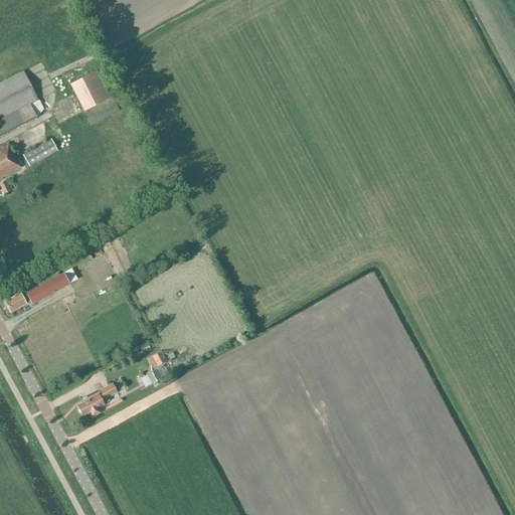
[(111,98),(97,71),(69,84),(83,112),(111,98)]
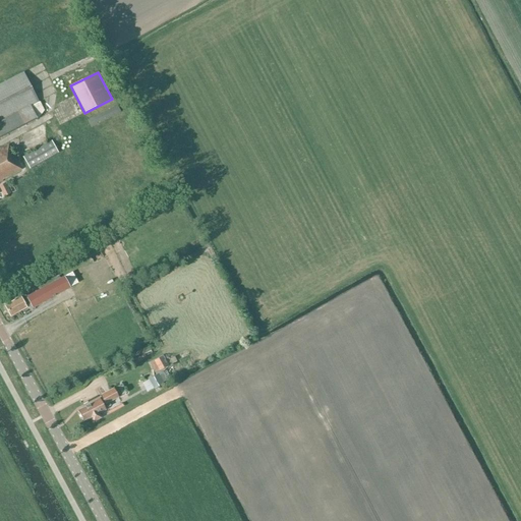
[(0,122),(31,107),(39,103),(23,73),(0,84),(0,122)]
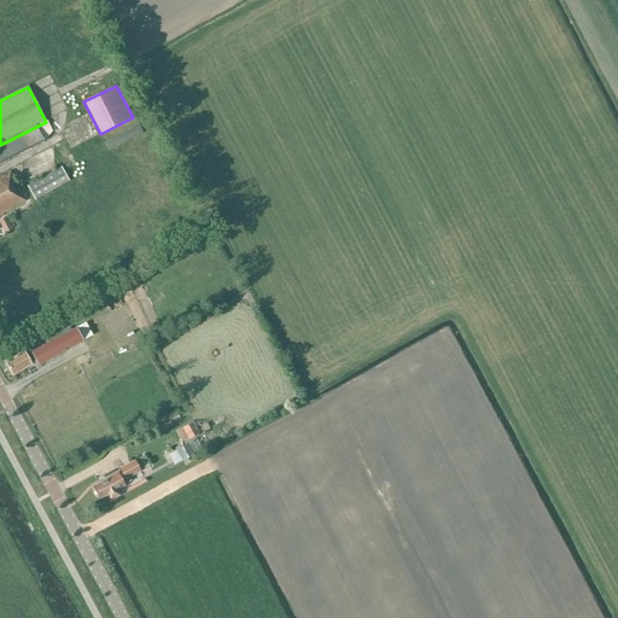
[(0,163),(44,141),(36,127),(0,145),(0,163)]
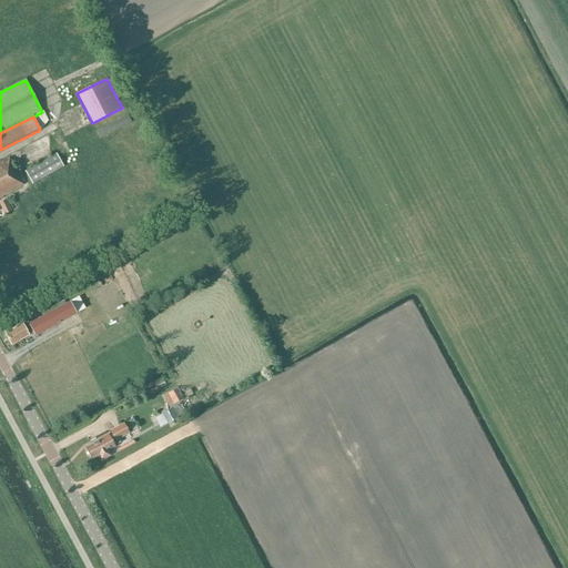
[(64,166),(57,153),(24,171),(32,184),(64,166)]
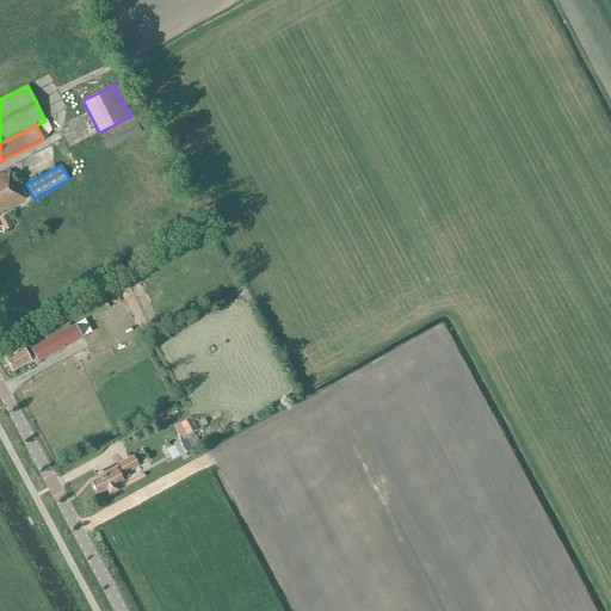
[(0,213),(25,201),(10,171),(0,176),(0,213)]
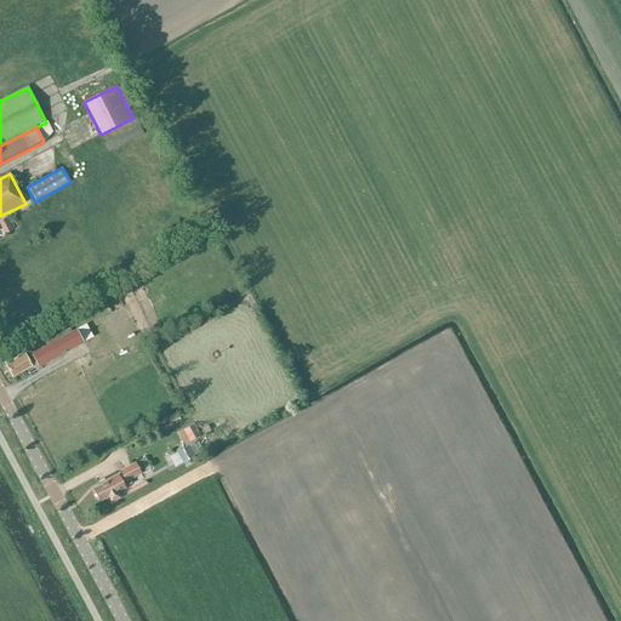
[(0,223),(5,235),(12,232),(6,221),(0,223)]
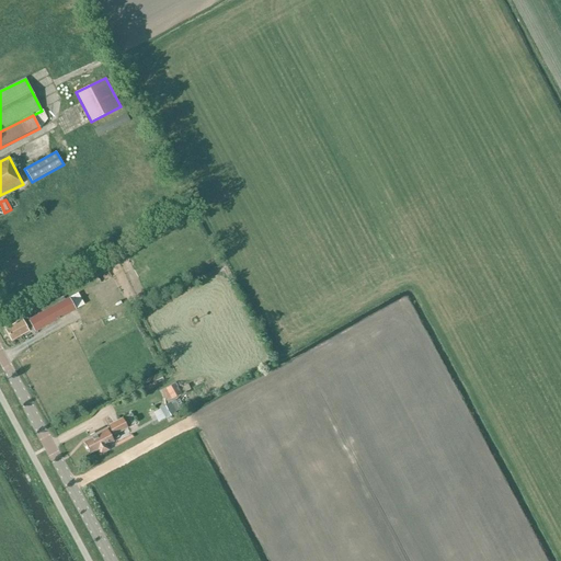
[(27,318),(23,320),(20,322),(7,330),(12,341),(29,332),(29,331),(33,328),(36,333),(76,310),(69,299),(30,321),(27,318)]
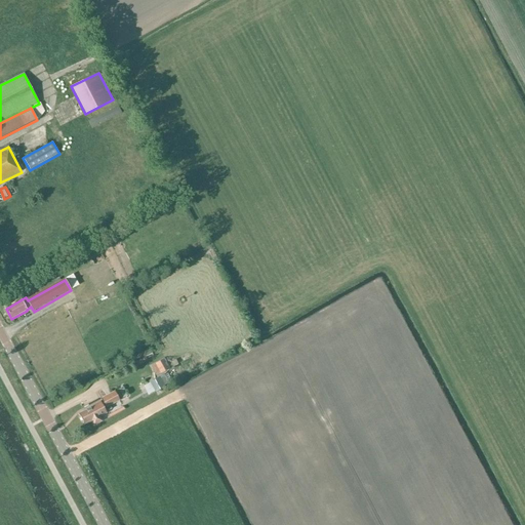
[(169,369),(164,359),(155,364),(160,374),(169,369)]
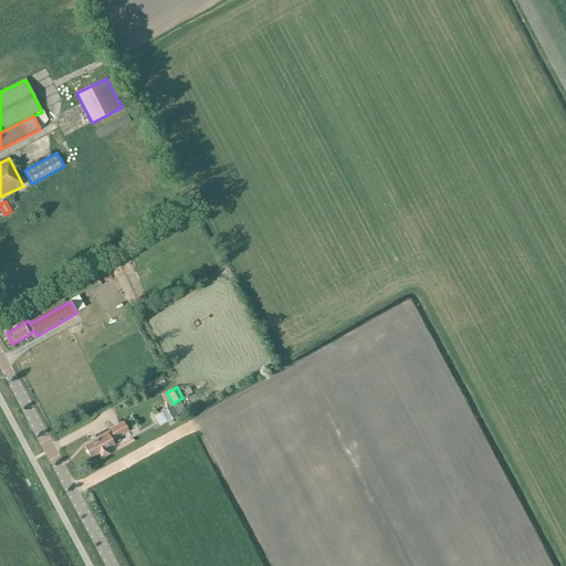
[(86,448),(91,458),(98,453),(100,454),(115,446),(114,444),(121,441),(118,438),(137,428),(132,419),(124,423),(109,430),(113,438),(111,439),(109,436),(94,443),(94,444),(86,448)]
